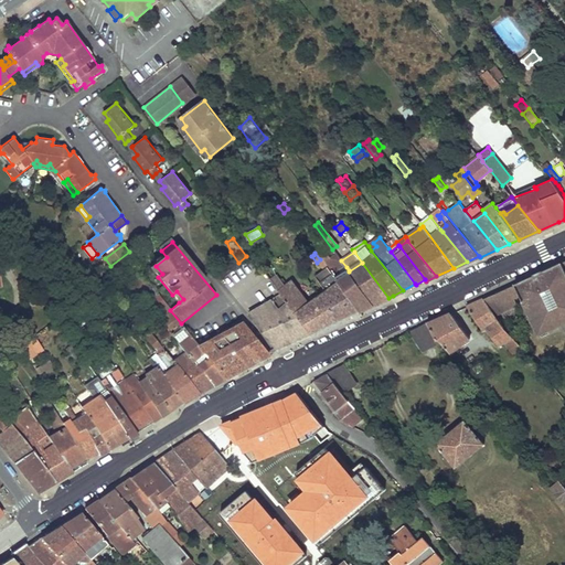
[(330,273),(338,283),(360,311),(364,310),(374,305),(349,272),(349,270),(343,275),(341,272),(347,267),(341,260),(337,255),(330,259),(337,267),(330,273)]
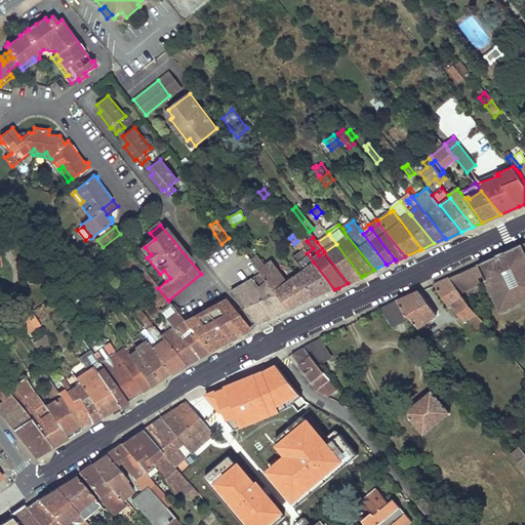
[(478,265),(450,277),(460,292),(481,284),(479,277),(484,275),(500,312),(524,300),(524,243),(522,245),(521,244),(478,264),(478,265)]
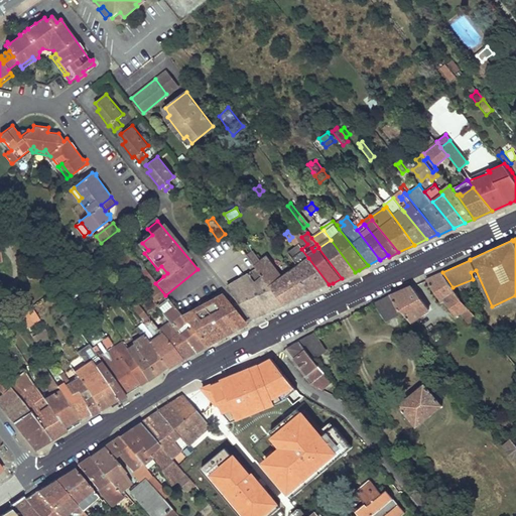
[(331,240),(318,248),(342,278),(355,272),(331,240)]
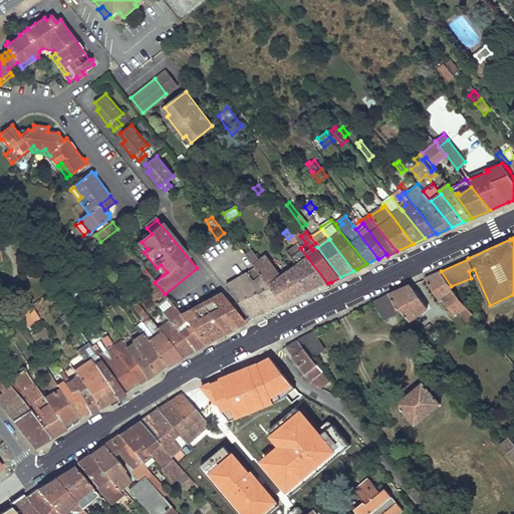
[(148,249),(142,242),(138,245),(144,252),(148,249)]
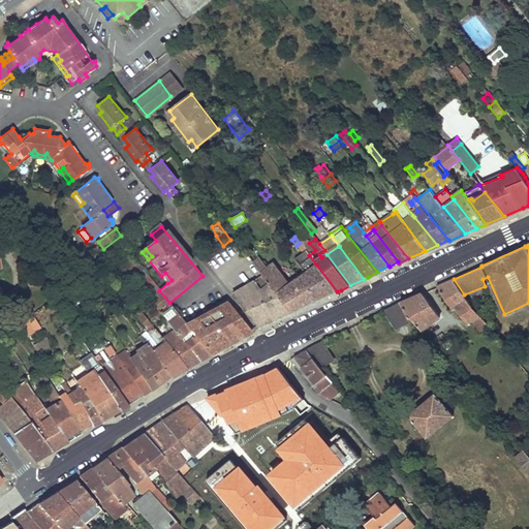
[(298,263),(305,274),(316,265),(309,255),(298,263)]
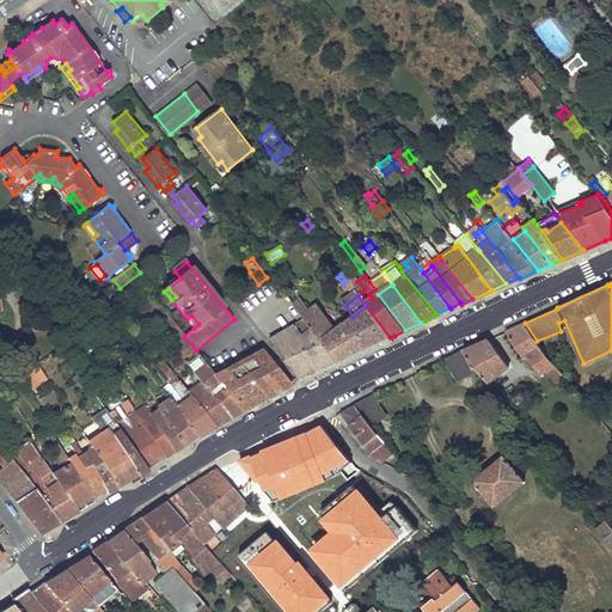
[(299,297),(291,303),(304,319),(337,361),(357,353),(390,337),(366,306),(353,317),(336,329),(316,304),(310,310),(299,297)]
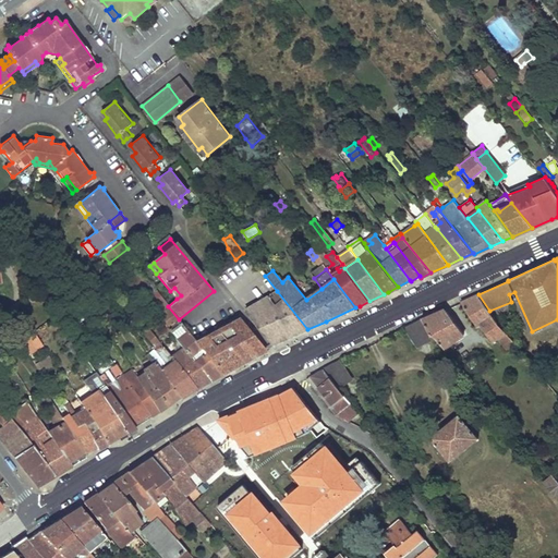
[(148,286),(138,273),(130,279),(140,292),(148,286)]
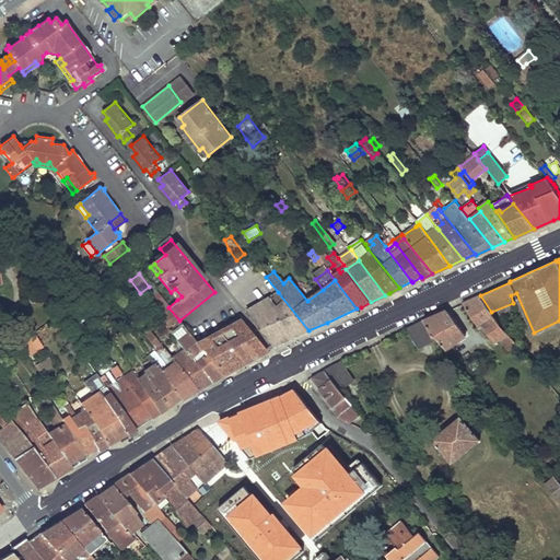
[(92,291),(100,302),(106,296),(98,286),(92,291)]
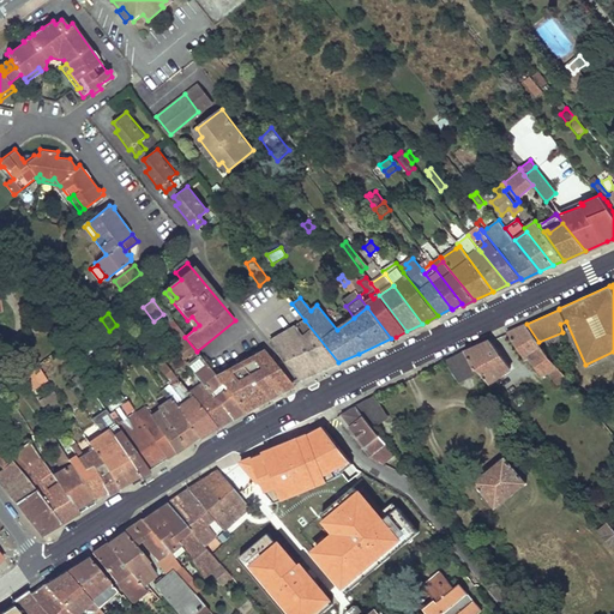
[(173,345),(204,384),(232,417),(245,410),(217,377),(200,355),(197,351),(185,337),(172,320),(170,321),(166,314),(155,324),(160,330),(168,324),(173,329),(167,333),(175,344),(173,345)]
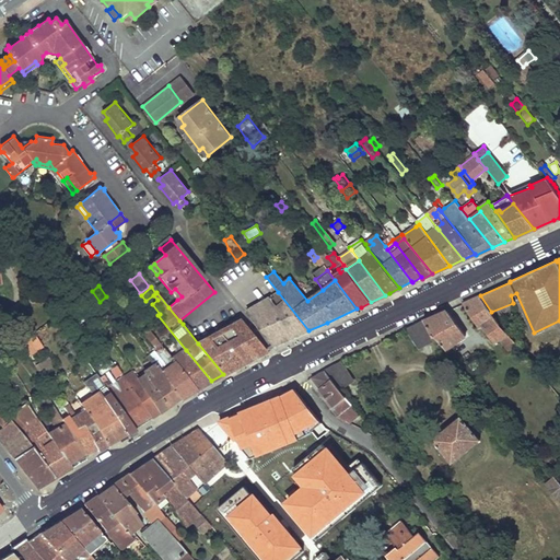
[(171,292),(177,300),(182,296),(175,289),(171,292)]
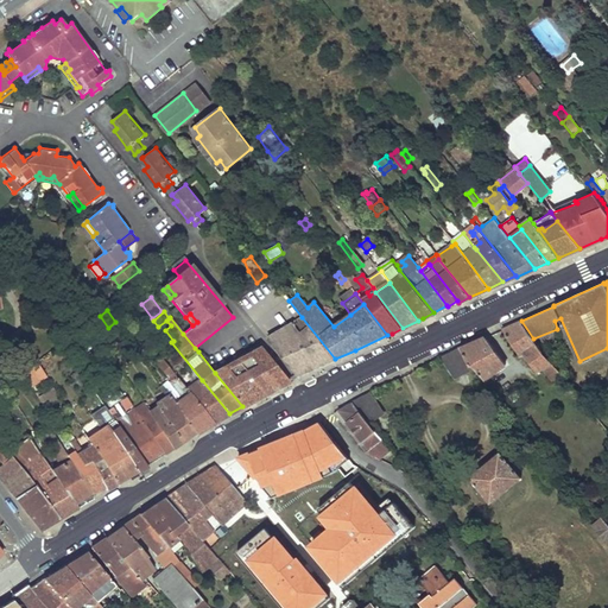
[(302,317),(268,339),(298,375),(335,359),(302,317)]
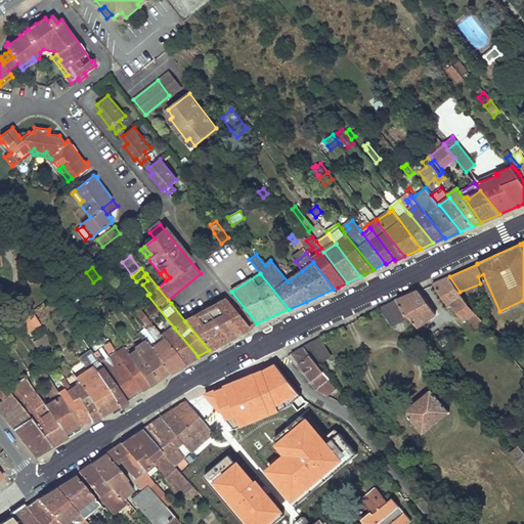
[(465,300),(460,292),(449,276),(433,284),(447,305),(451,303),(465,321),(469,318),(477,326),(480,324),(483,322),(465,300)]
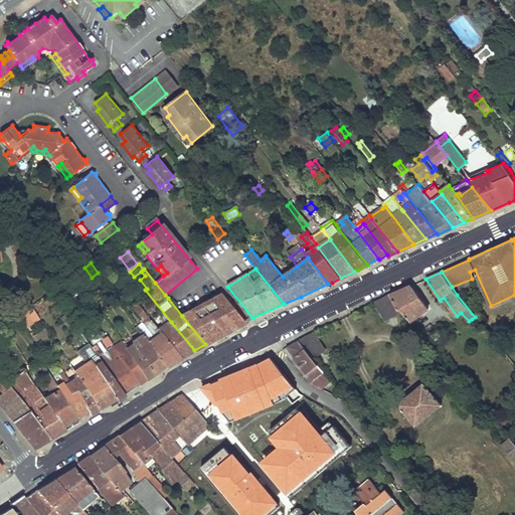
[(389,294),(399,313),(401,311),(410,322),(428,309),(411,285),(389,294)]
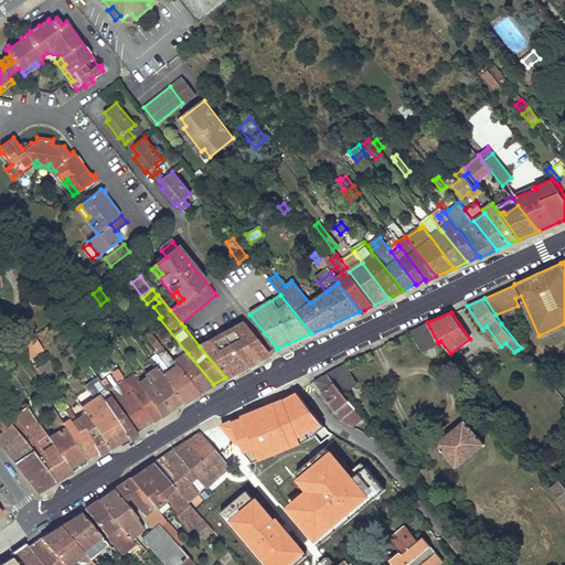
[(432,347),(438,343),(427,322),(411,331),(423,351),(432,347)]
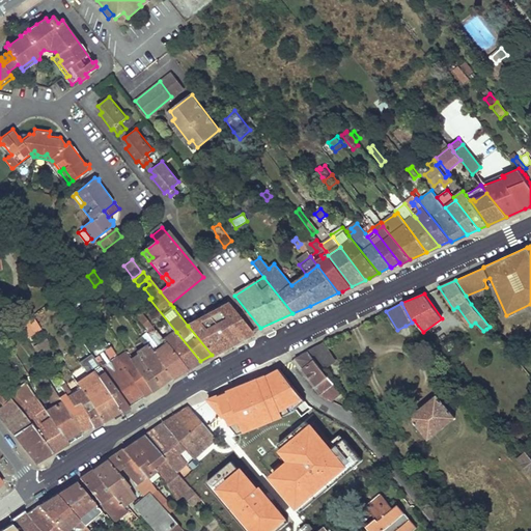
[(230,304),(188,326),(212,355),(231,344),(252,332),(230,304)]
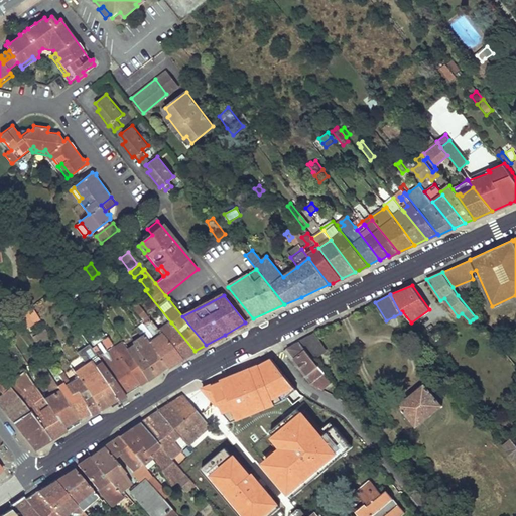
[(156,336),(149,341),(167,367),(182,358),(160,331),(151,319),(144,311),(136,302),(133,305),(142,317),(143,316),(146,319),(145,320),(156,336)]
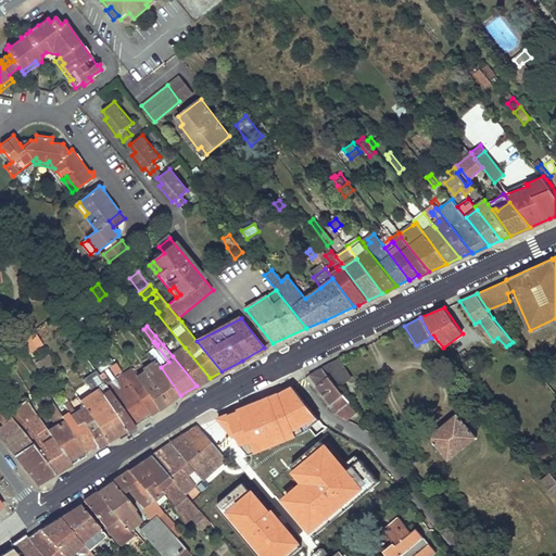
[(29,353),(35,348),(41,343),(34,332),(22,342),(29,353)]
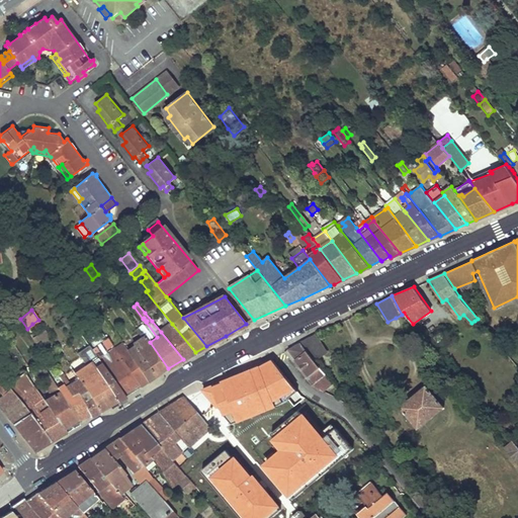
[(149,311),(145,313),(152,321),(155,318),(149,311)]
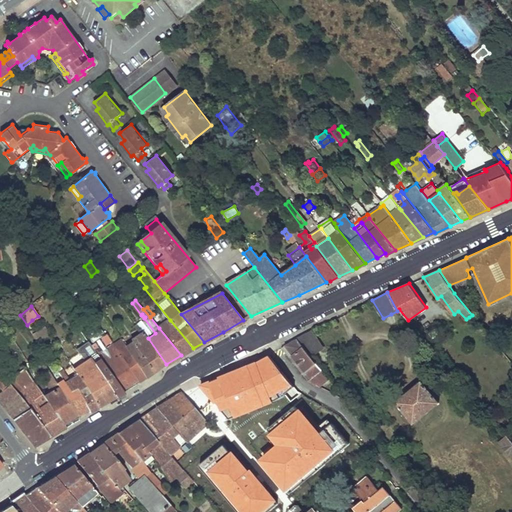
[(70,314),(67,317),(63,320),(66,323),(73,318),(70,314)]
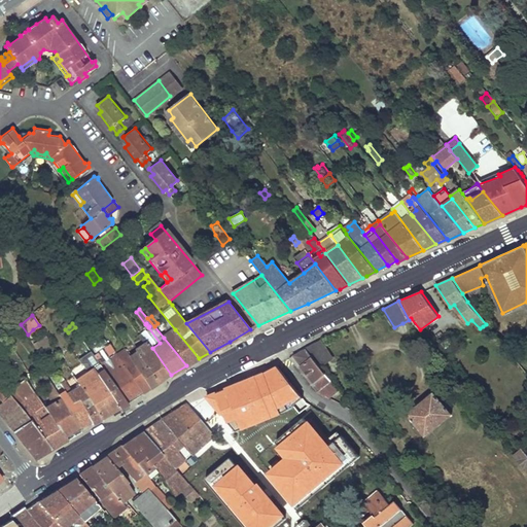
[(148,327),(141,334),(144,338),(152,348),(160,343),(148,327)]
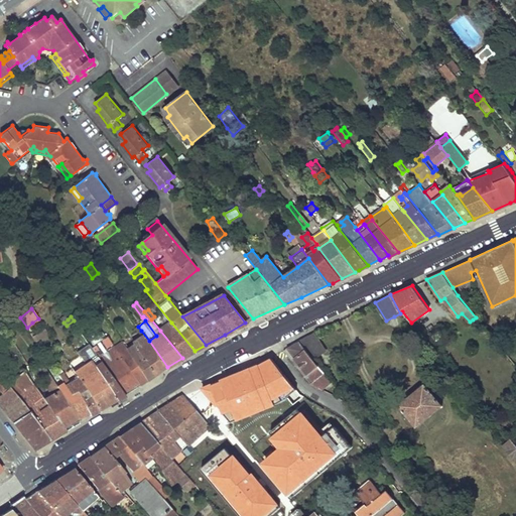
[(171,323),(160,331),(182,358),(195,351),(171,323)]
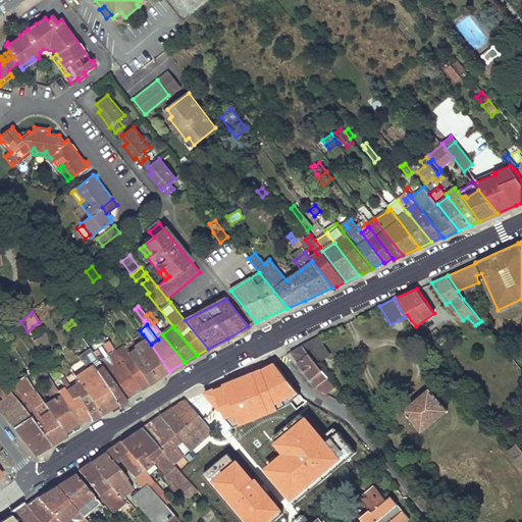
[(37,337),(33,340),(40,349),(52,342),(46,332),(42,333),(39,335),(37,337)]
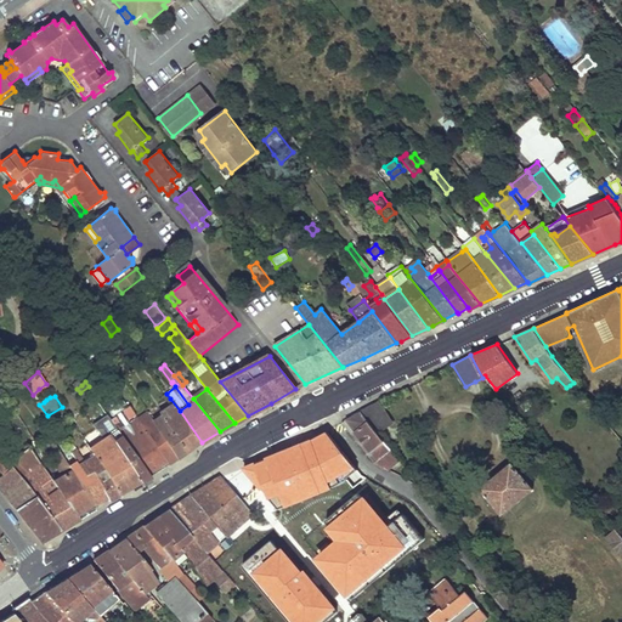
[(163,416),(153,420),(177,457),(188,451),(202,442),(180,411),(170,399),(168,401),(171,405),(160,413),(163,416)]
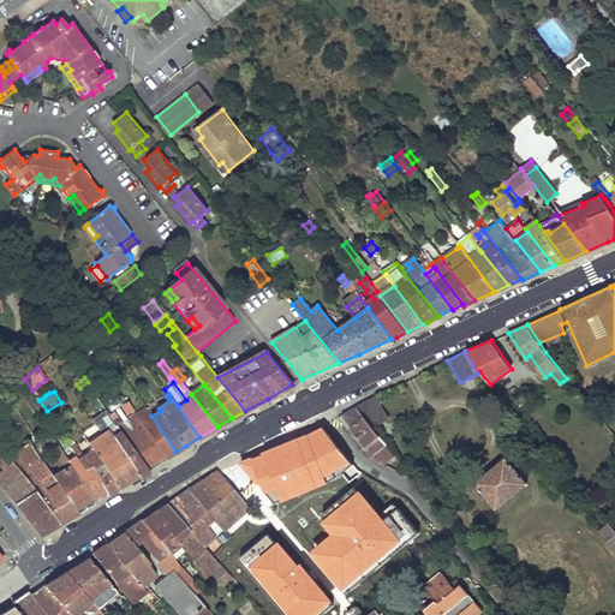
[(356,407),(371,427),(388,418),(376,398),(356,407)]
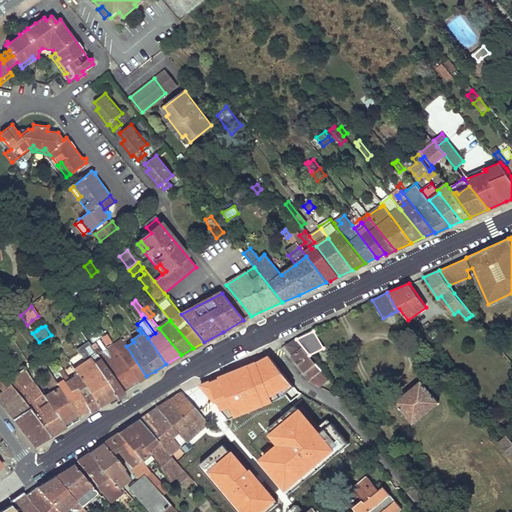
[(106,345),(108,343),(111,341),(107,336),(103,339),(106,345)]
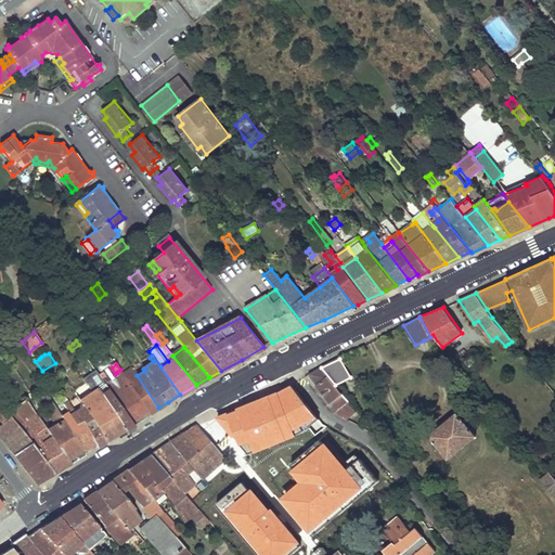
[(358,412),(335,385),(321,368),(318,369),(305,376),(320,394),(322,392),(330,401),(337,410),(349,417),(358,412)]
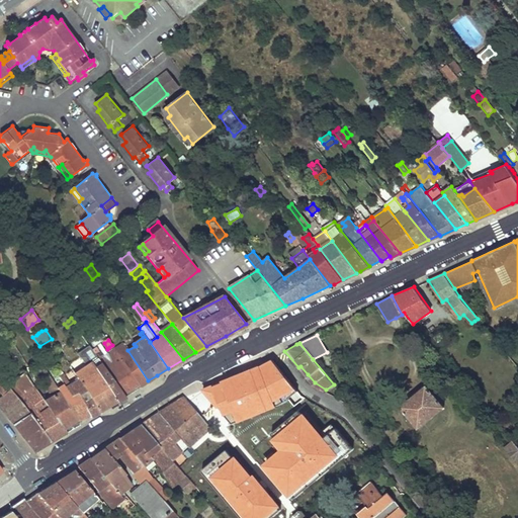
[(123,344),(115,349),(141,385),(148,380),(127,350),(123,344)]
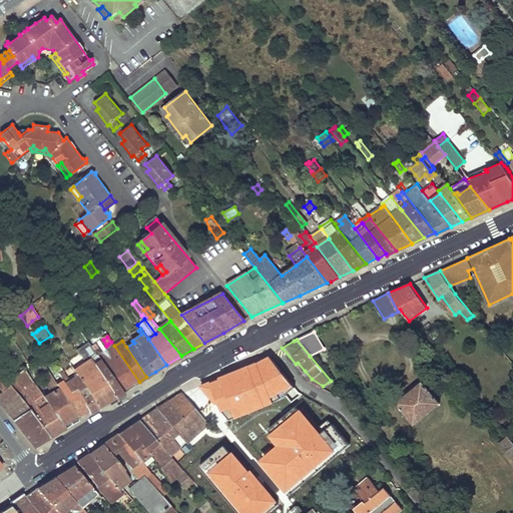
[(80,344),(75,347),(79,354),(87,353),(80,344)]
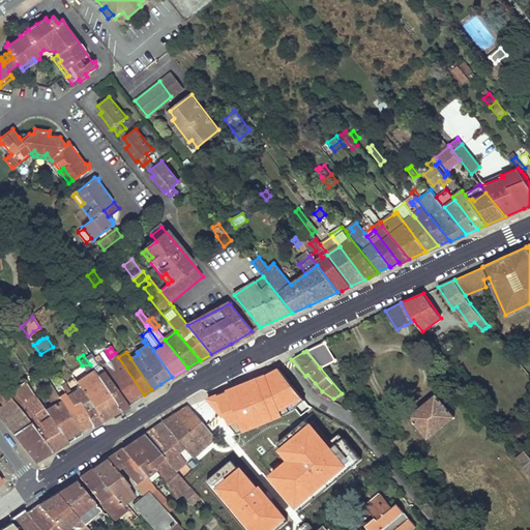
[(102,367),(105,372),(128,404),(144,394),(118,357),(102,367)]
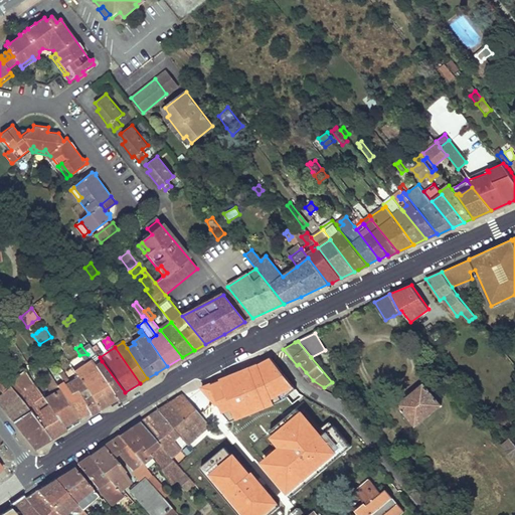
[(302,396),(271,356),(202,386),(231,420),(282,401),(287,397),(293,404),(302,396)]
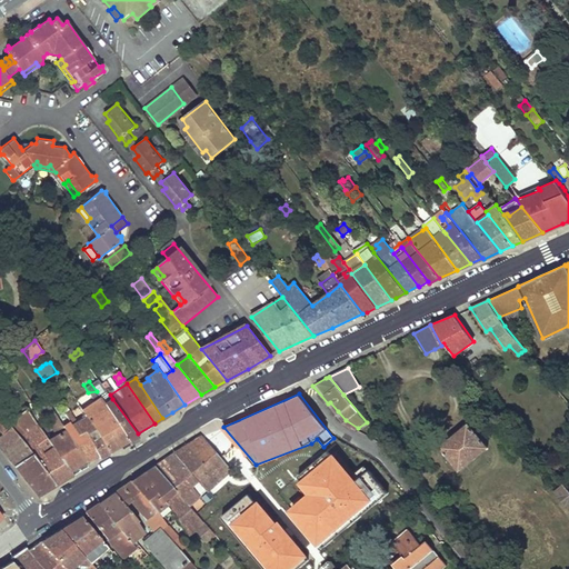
[(83,412),(102,400),(100,397),(82,410),(83,412)]
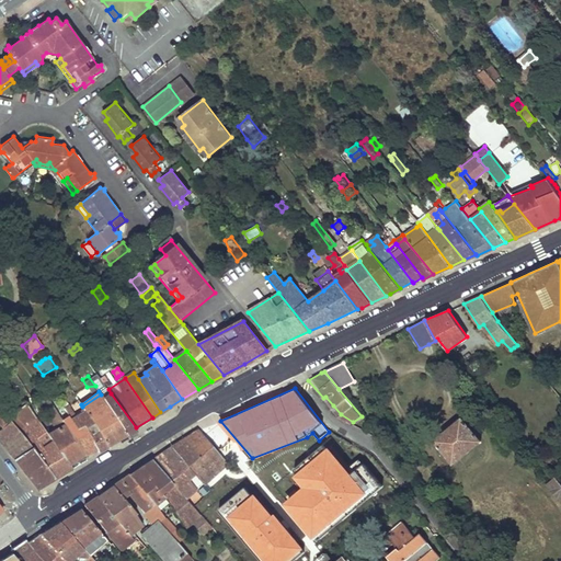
[(111,393),(103,398),(127,433),(136,427),(111,393)]
